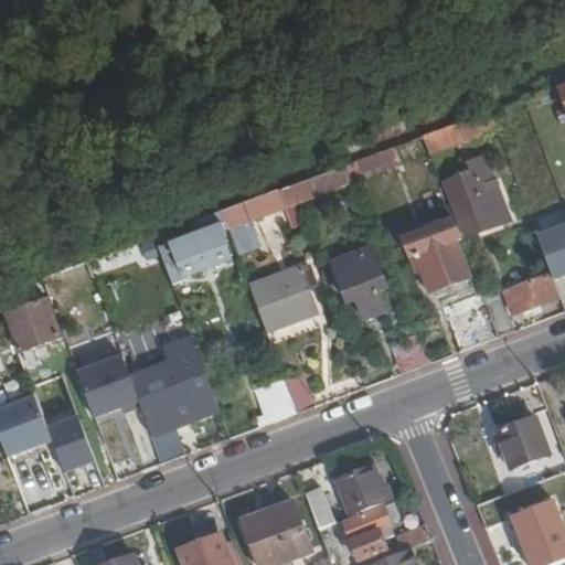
[(564,83),(555,87),(564,112),(564,83)]
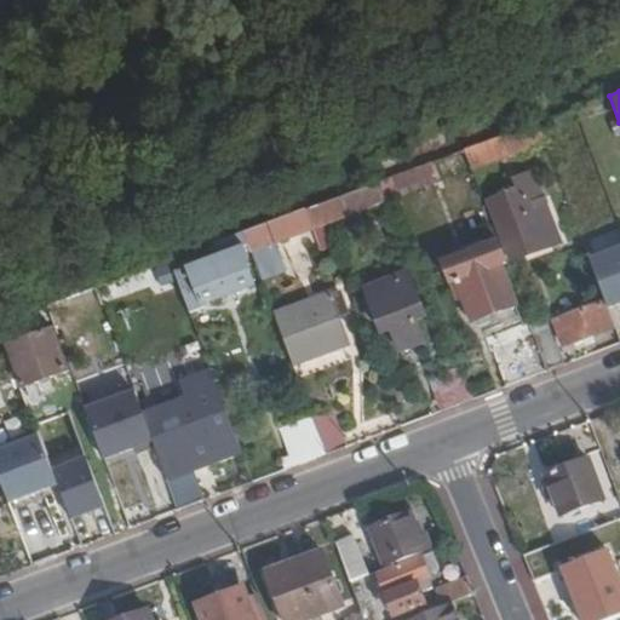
[(604,113),(591,118),(597,135),(610,128),(604,113)]
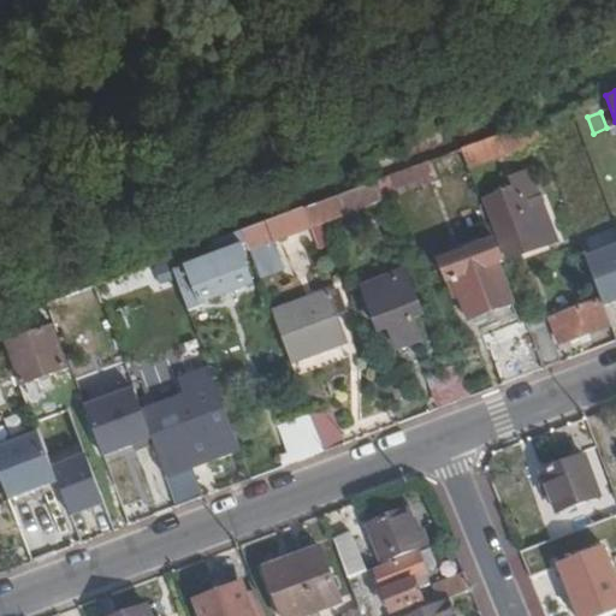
[(540,141),(533,122),(460,149),(467,167),(540,141)]
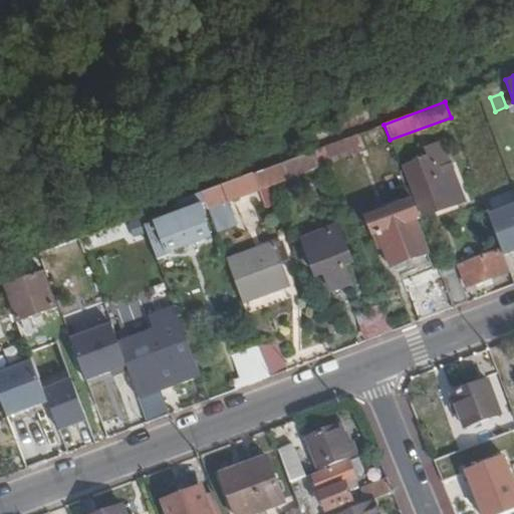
[(390,140),(383,124),(373,129),(379,144),(390,140)]
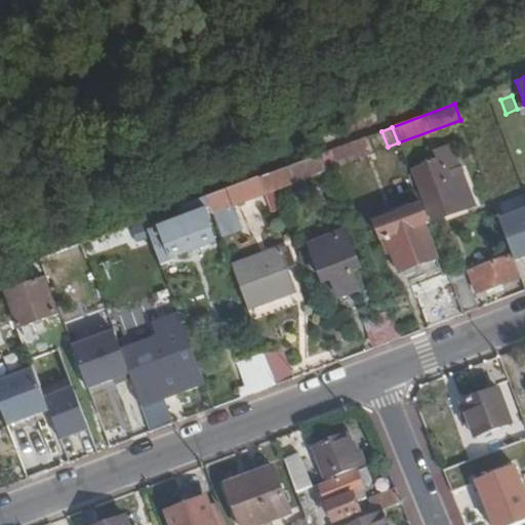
[(419,166),(433,201),(446,197),(449,204),(467,198),(463,191),(475,186),(458,142),(441,148),(444,156),(419,166)]
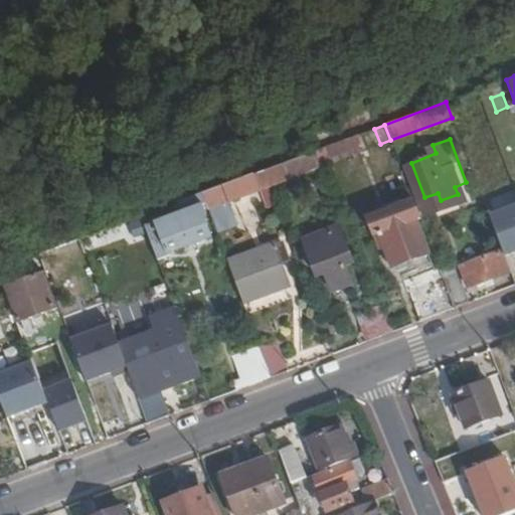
[(328,161),(323,148),(260,171),(266,187),(317,167),(317,165),(328,161)]
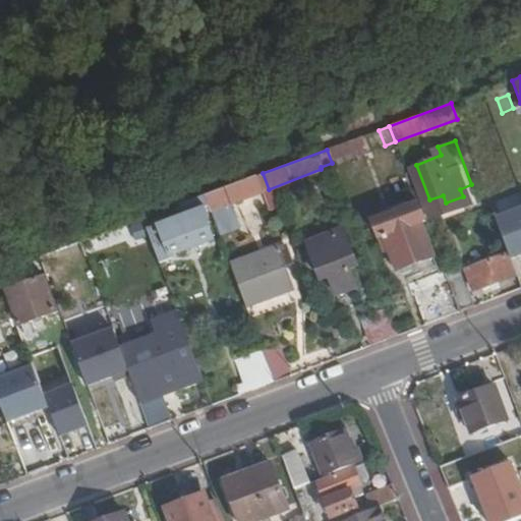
[(269,189),(263,173),(203,195),(206,206),(216,233),(236,226),(228,204),(269,189)]
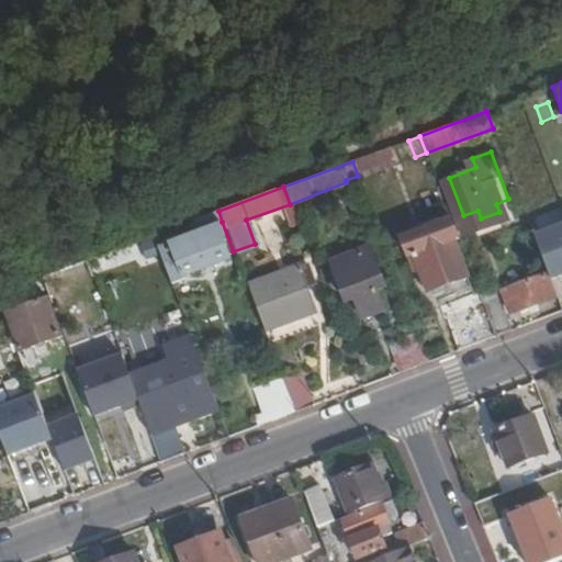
[(561,223),(561,213),(560,208),(547,212),(552,226),(561,223)]
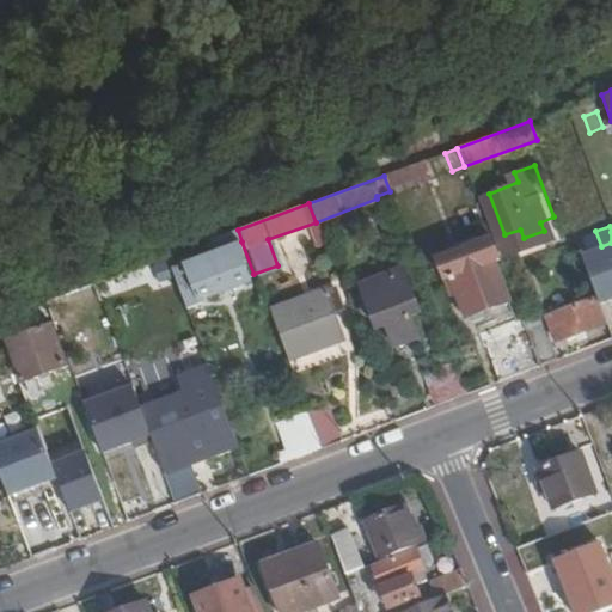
[(242,242),(238,230),(215,238),(219,249),(181,264),(194,301),(246,281),(233,244),(242,242)]
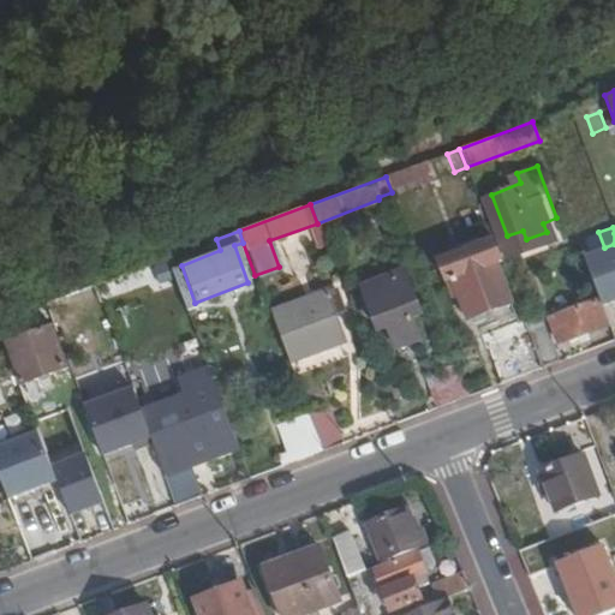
[(501,261),(493,240),(437,262),(445,281),(451,279),(466,322),(511,306),(495,263),(501,261)]
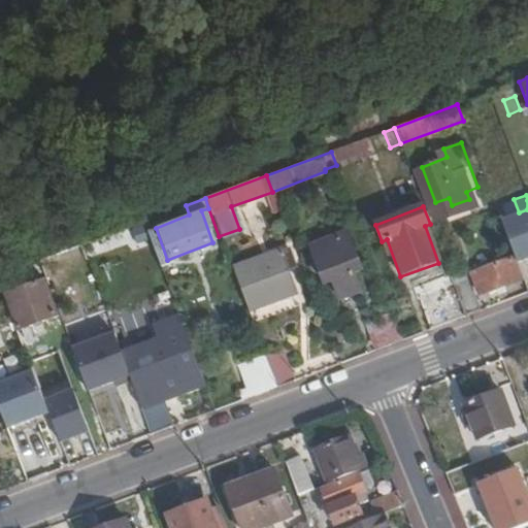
[(167,260),(156,228),(155,227),(144,231),(157,264),(167,260)]
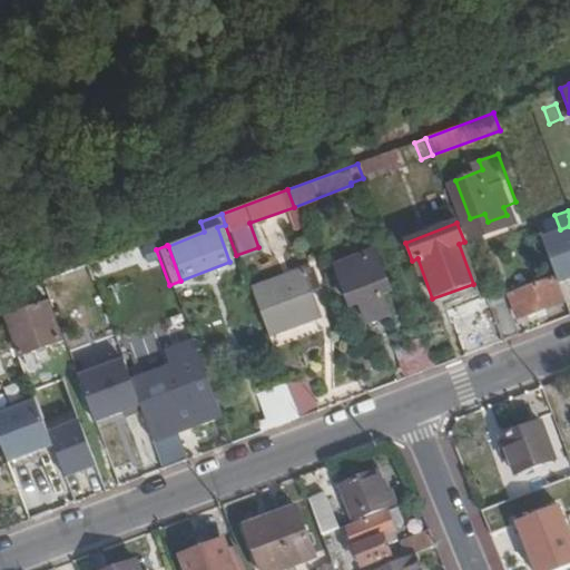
[(352,281),(341,285),(349,306),(359,303),(365,321),(386,313),(380,296),(389,292),(374,253),(346,263),(352,281)]
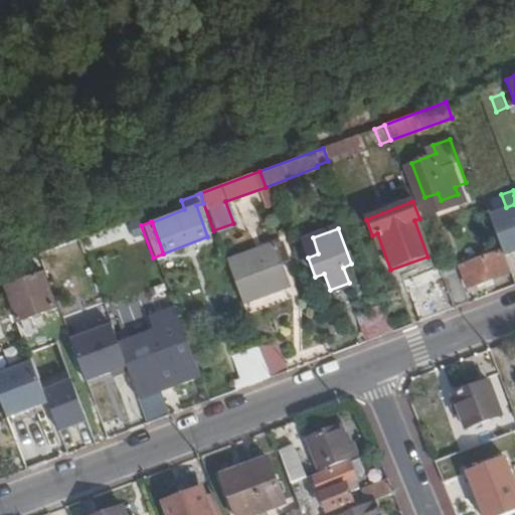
[(81,253),(76,239),(52,248),(58,263),(81,253)]
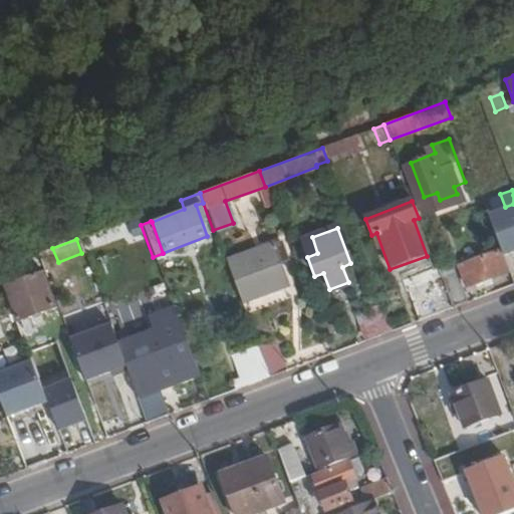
[(117,241),(121,251),(125,249),(122,239),(117,241)]
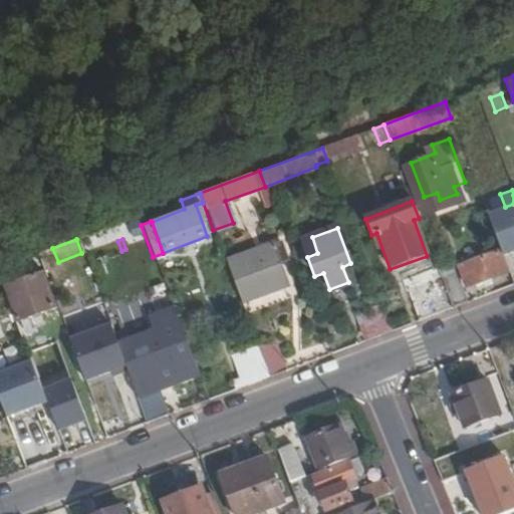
[(270,243),(224,261),(240,301),(286,284),(270,243)]
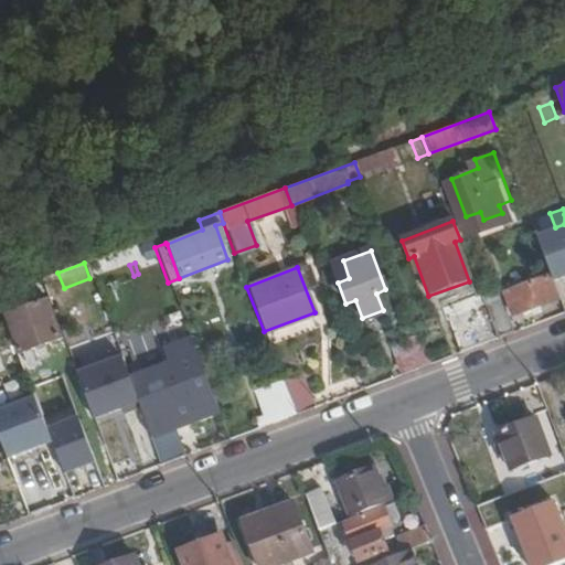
[(554,299),(546,278),(503,295),(511,316),(554,299)]
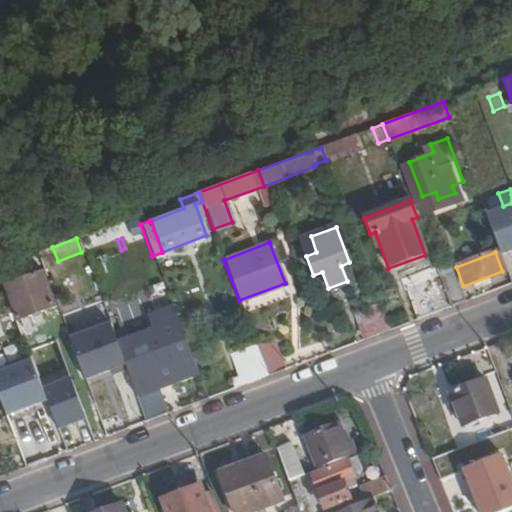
[(42,272),(48,287),(54,285),(45,262),(29,268),(32,275),(42,272)]
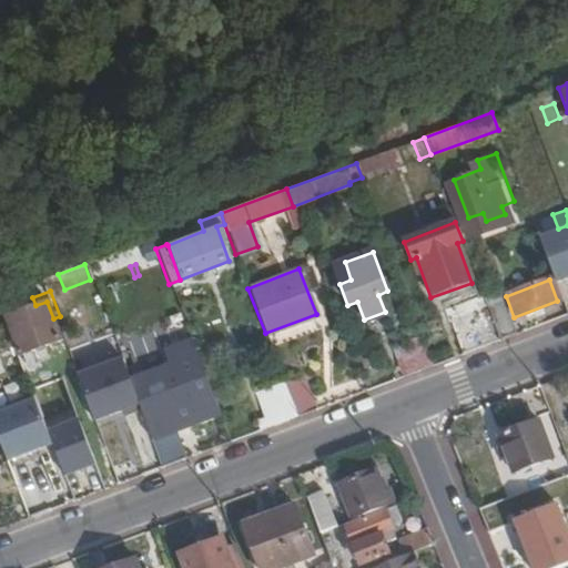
[(499,341),(517,334),(503,295),(485,302),(486,305),(499,341)]
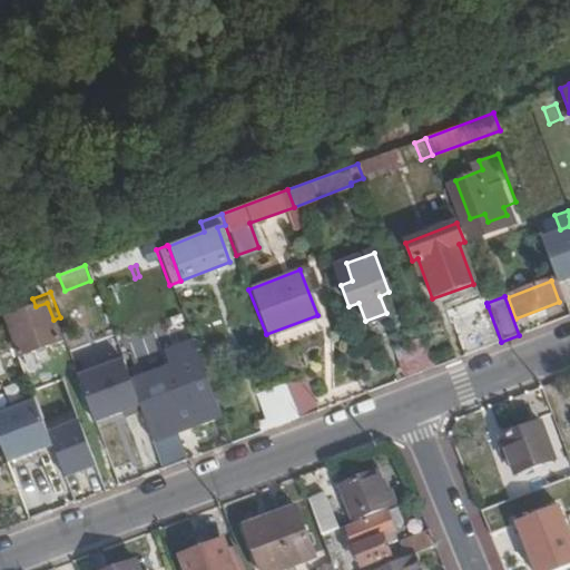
[(61,341),(53,320),(47,303),(36,306),(3,318),(18,356),(61,341)]
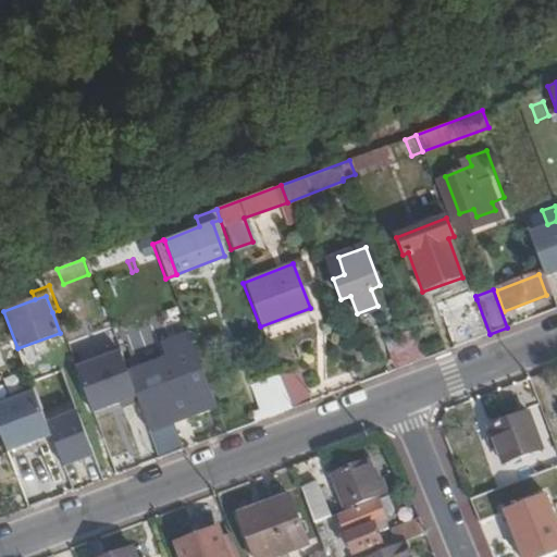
[(448,349),(490,334),(477,299),(436,314),(448,349)]
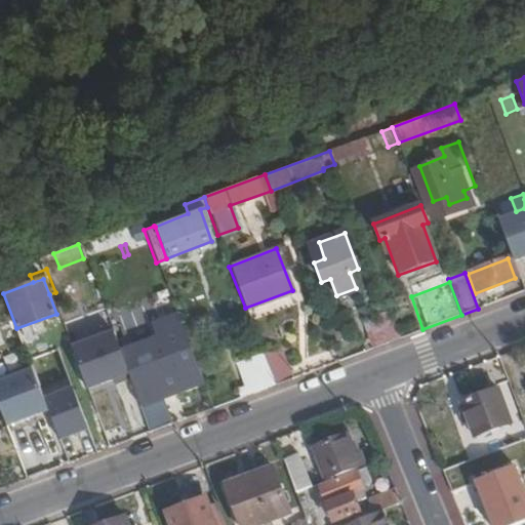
[(261,353),(271,378),(287,372),(278,347),(261,353)]
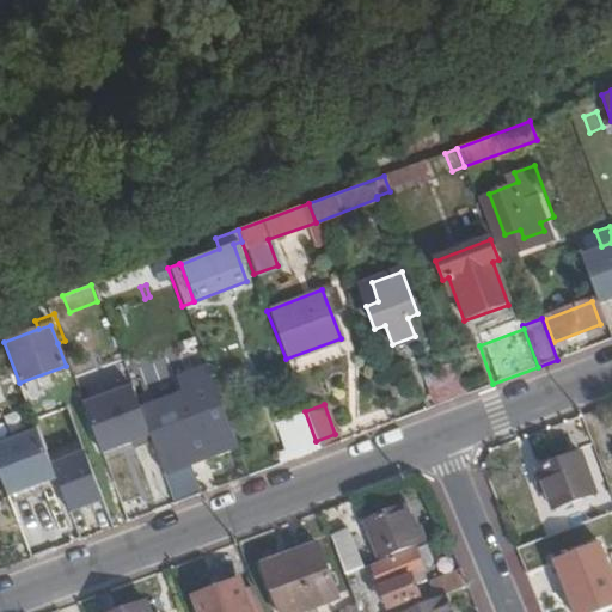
[(22,497),(63,484),(73,514),(116,500),(99,448),(65,459),(55,427),(4,444),(22,497)]
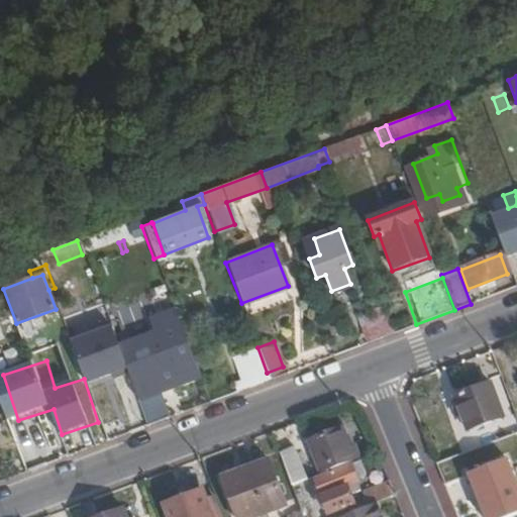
[(456,399),(470,431),(504,418),(491,386),(456,399)]
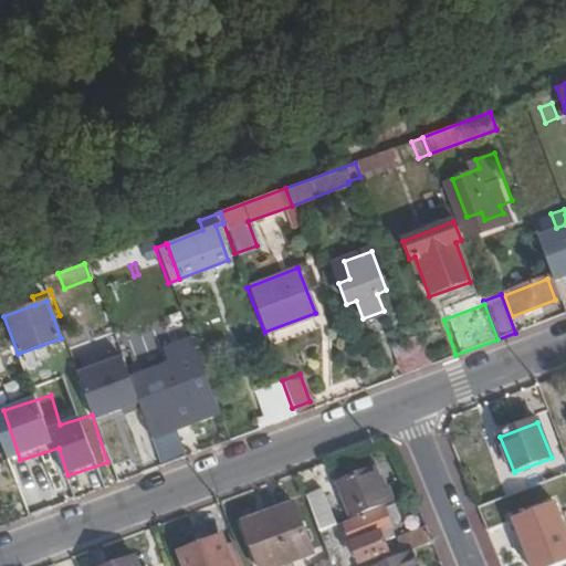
[(169,432),(150,440),(159,467),(182,458),(179,451),(177,452),(169,432)]
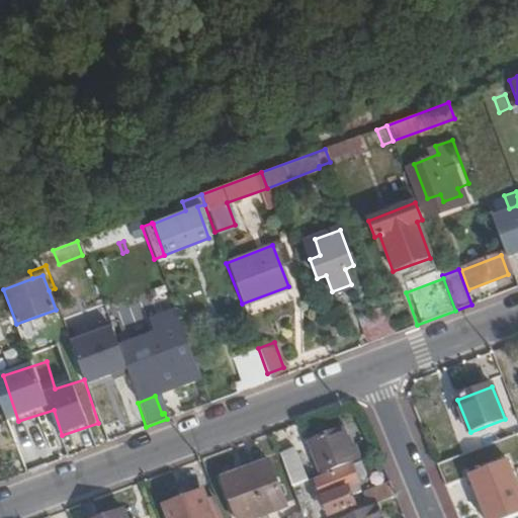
[(138,403),(136,398),(120,404),(132,432),(146,427),(138,403)]
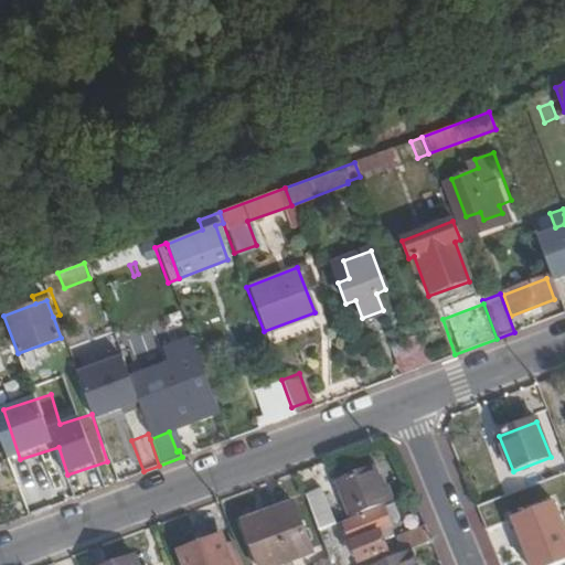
[(336,483),(351,521),(387,505),(372,468),(336,483)]
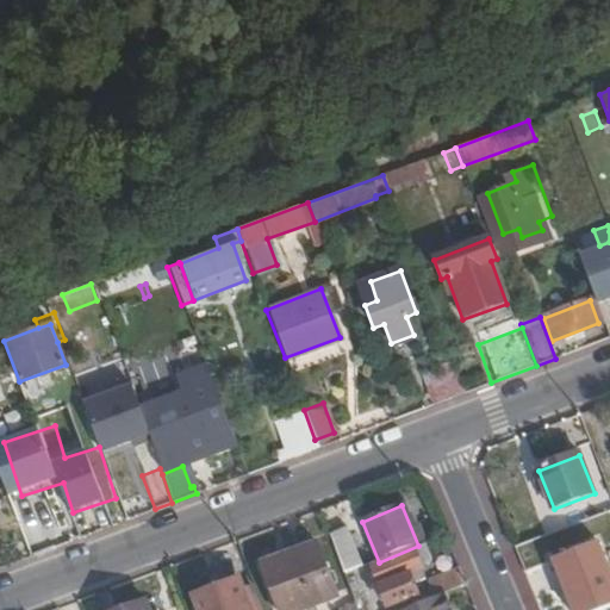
[(328,535),(344,577),(363,570),(346,528),(328,535)]
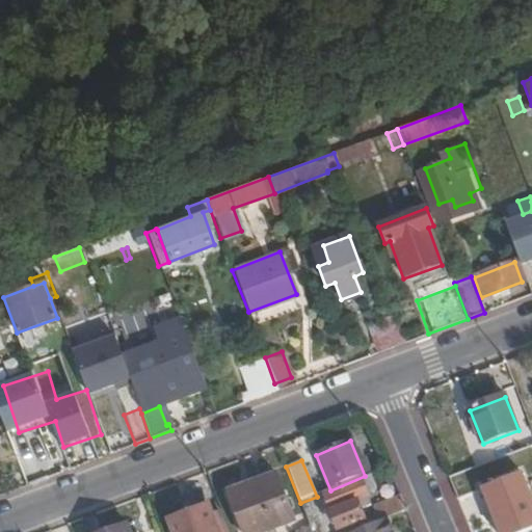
[(268,531),(293,523),(275,477),(230,495),(243,531),(268,531)]
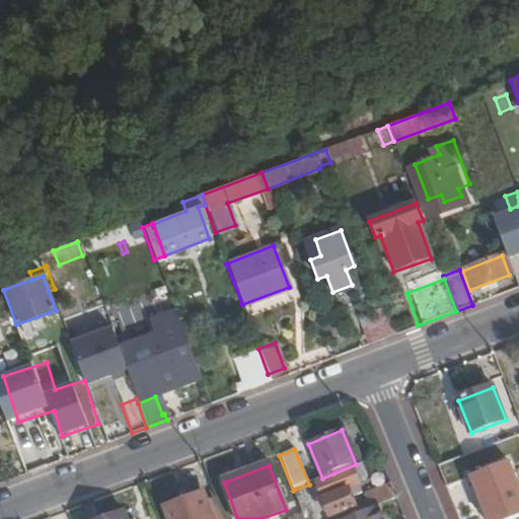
[(316,485),(330,518),(357,508),(352,496),(358,493),(356,489),(360,487),(353,469),(316,485)]
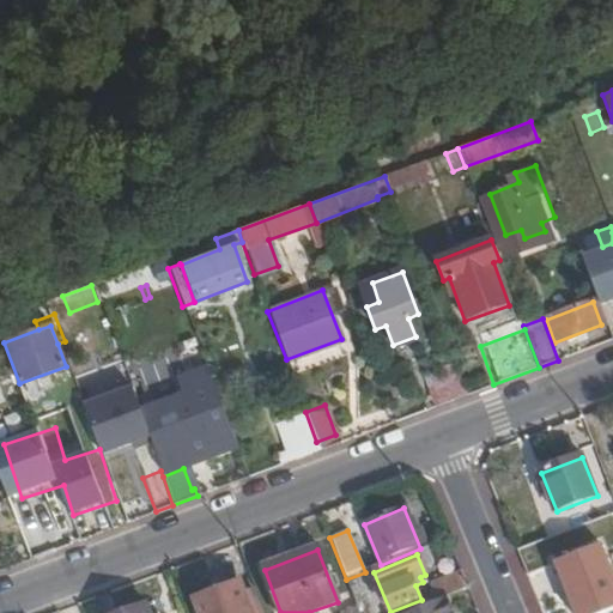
[(441,602),(467,592),(460,574),(434,584),(441,602)]
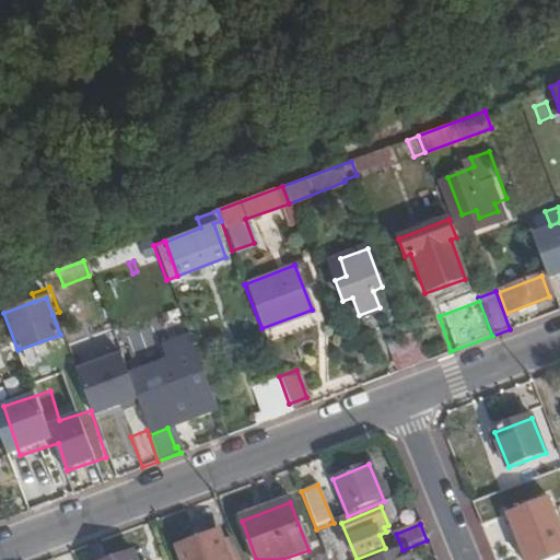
[(184,559),(229,559),(220,534),(179,549),(184,559)]
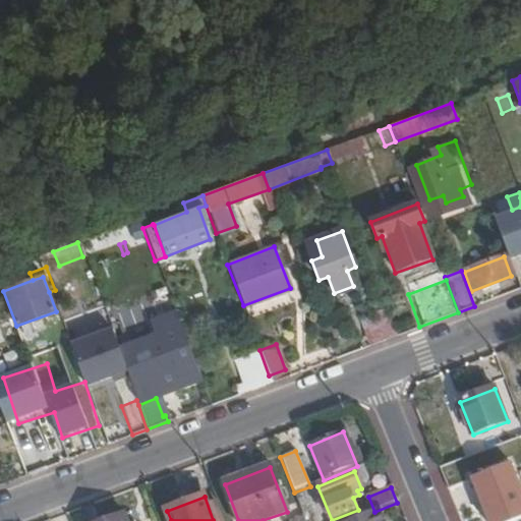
[(356,520),(354,520),(351,520),(384,520),(381,511),(356,520)]
